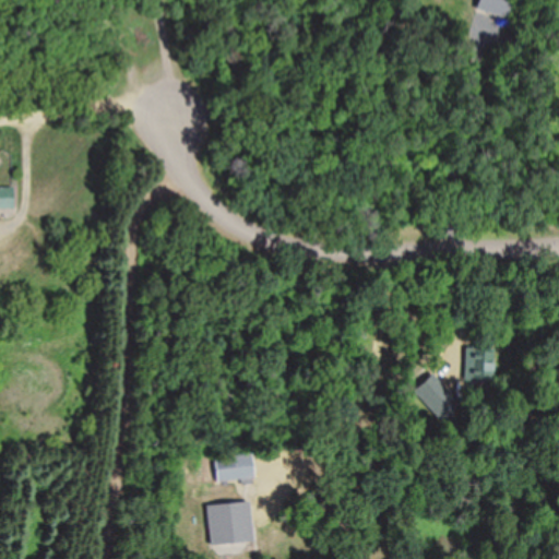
[(507,0),(477,0),(475,9),(502,16),(507,0)]
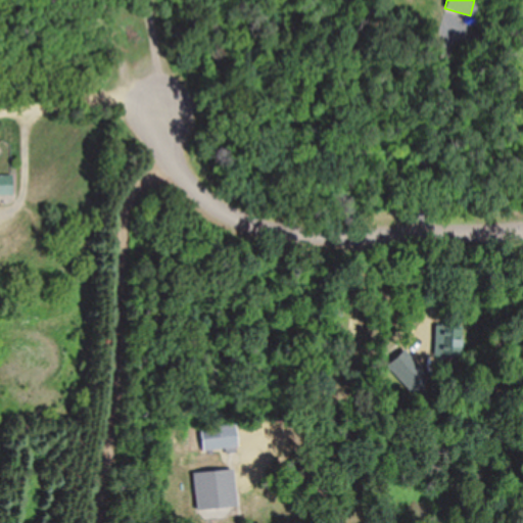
[(10,175),(0,175),(0,193),(10,194),(10,175)]
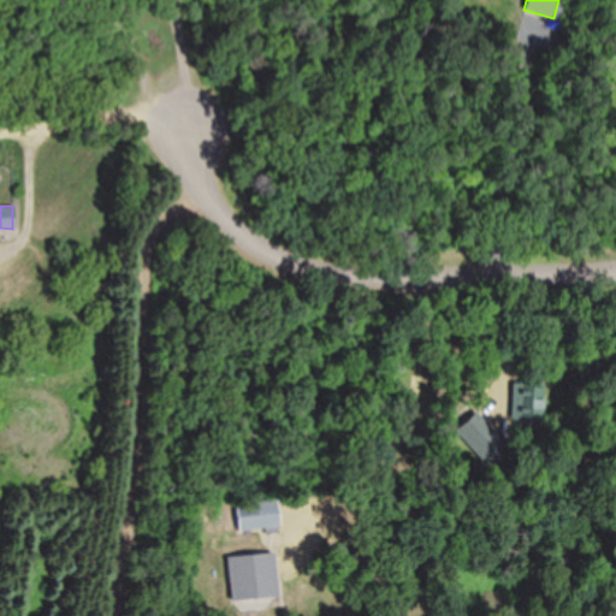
[(543,419),(543,383),(511,383),(511,419),(543,419)]
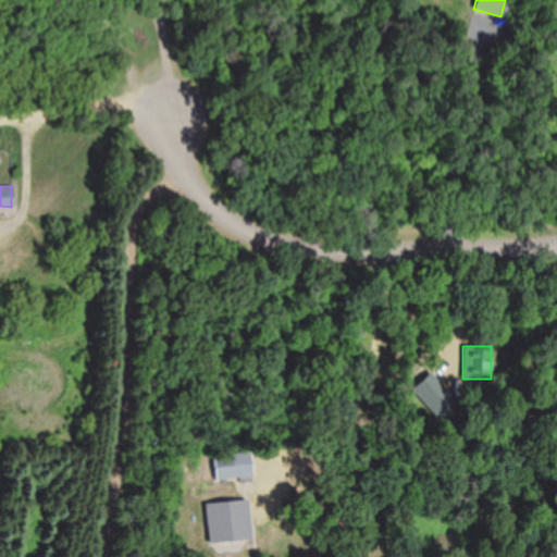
[(254,475),(250,450),(213,455),(217,480),(254,475)]
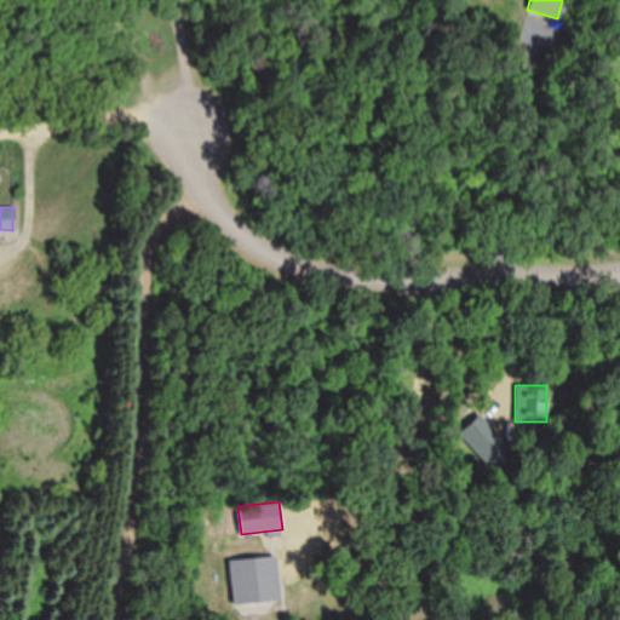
[(277,556),(230,558),(233,603),(280,601),(277,556)]
